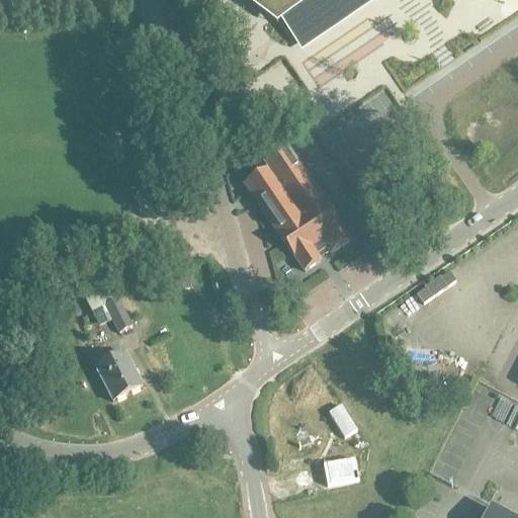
[(261,0),(271,14),(277,10),(303,47),(370,0),(261,0)]
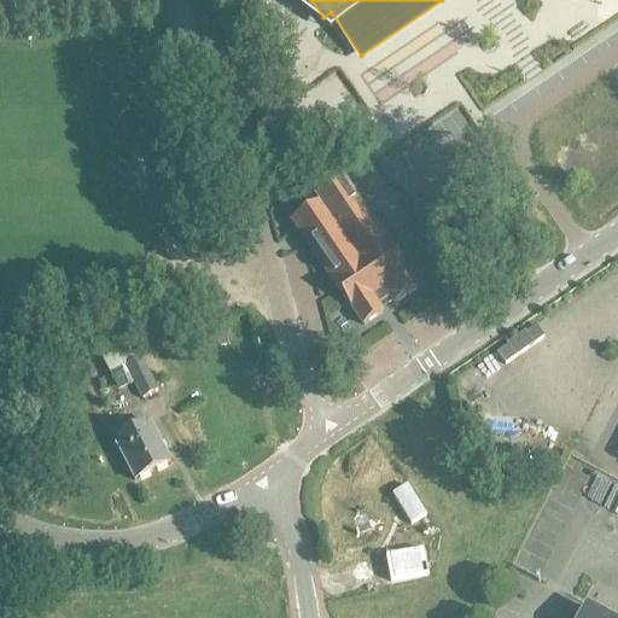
[(409,38),(435,79),(482,50),(456,9),(409,38)]
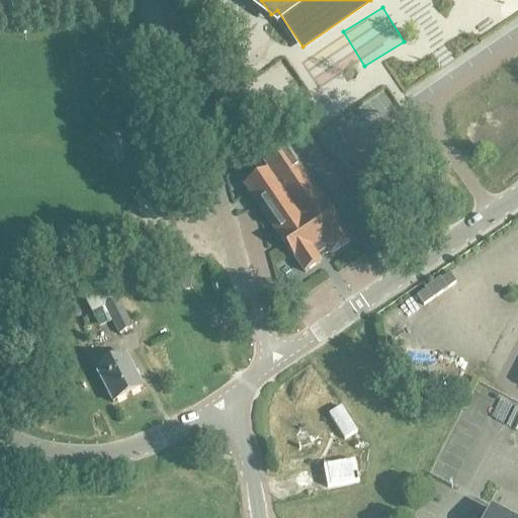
[(283,67),(312,103),(335,85),(308,49),(283,67)]
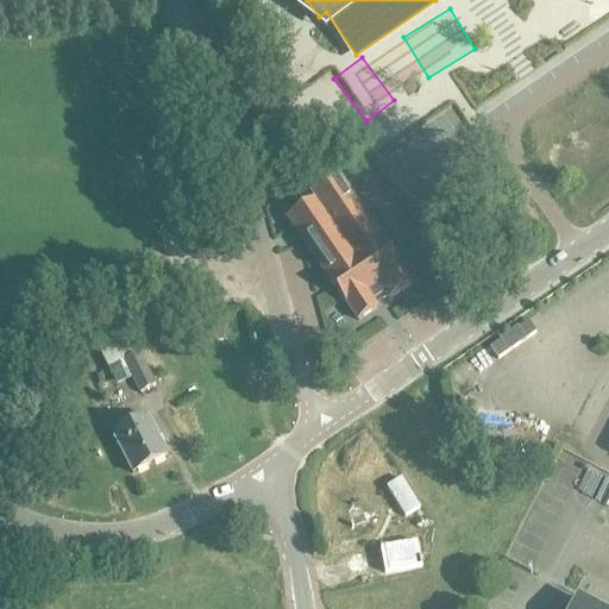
[(299,212),(288,220),(346,306),(347,305),(359,321),(377,309),(374,306),(387,296),(389,301),(413,284),(383,240),(382,240),(337,176),(311,194),(308,192),(293,202),(299,212)]
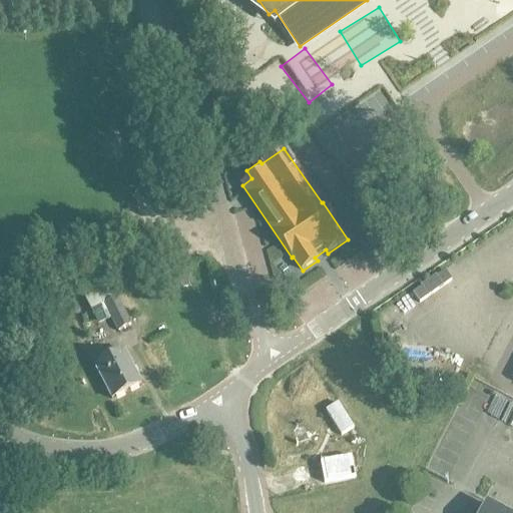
[(176,289),(189,287),(187,276),(175,278),(176,289)]
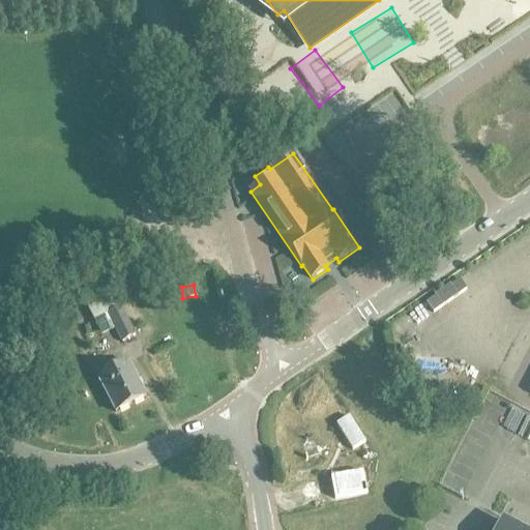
[(112,297),(101,302),(115,331),(122,344),(135,336),(121,310),(119,311),(112,297)]
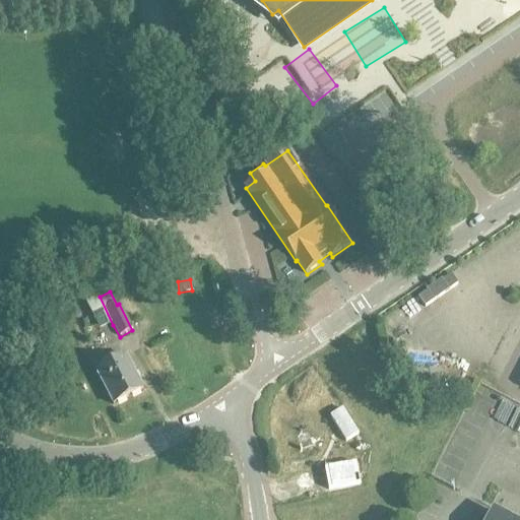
[(427,307),(419,298),(386,320),(393,330),(427,307)]
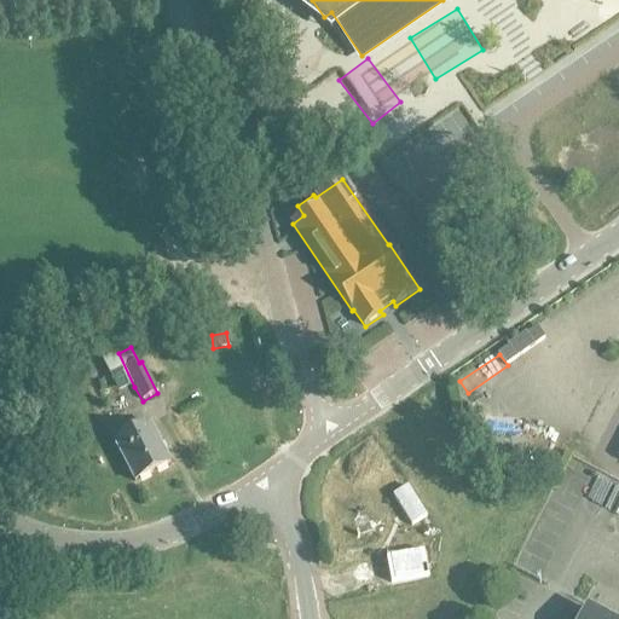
[(151,427),(116,445),(136,482),(171,464),(151,427)]
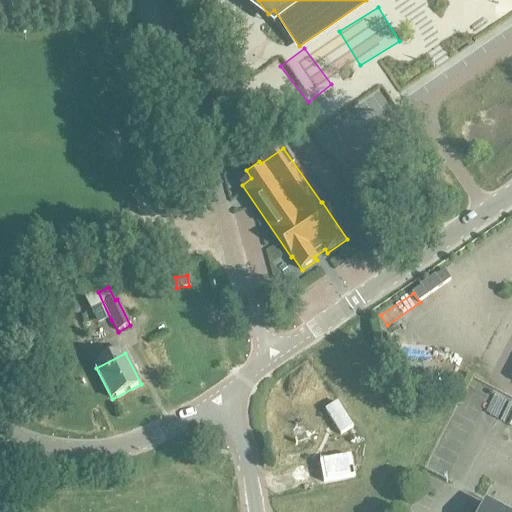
[(483,381),(479,391),(494,398),(490,409),(495,411),(504,390),(483,381)]
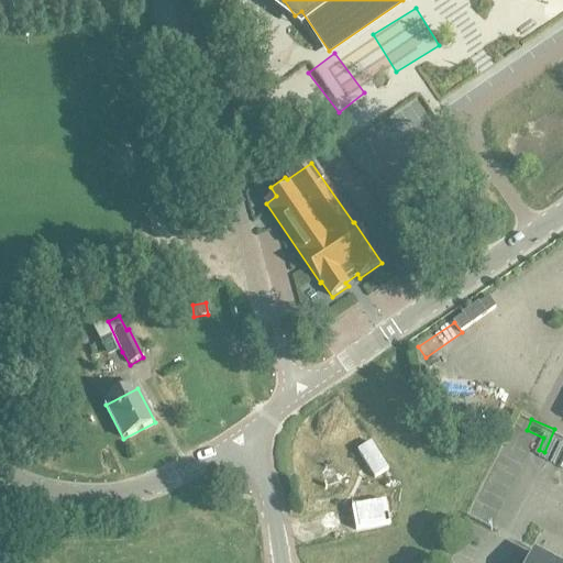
[(387,471),(371,444),(359,451),(375,478),(387,471)]
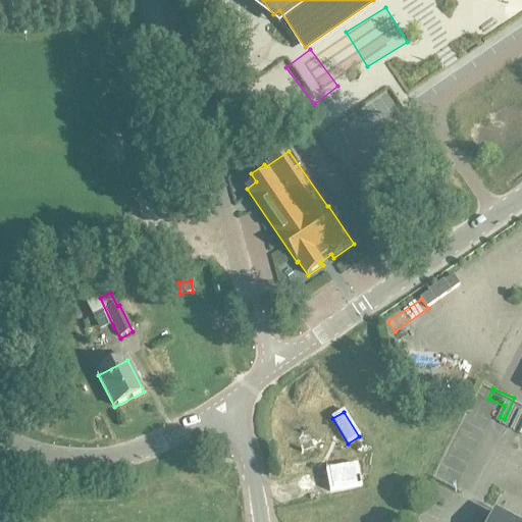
[(362,486),(358,464),(325,470),(328,492),(362,486)]
